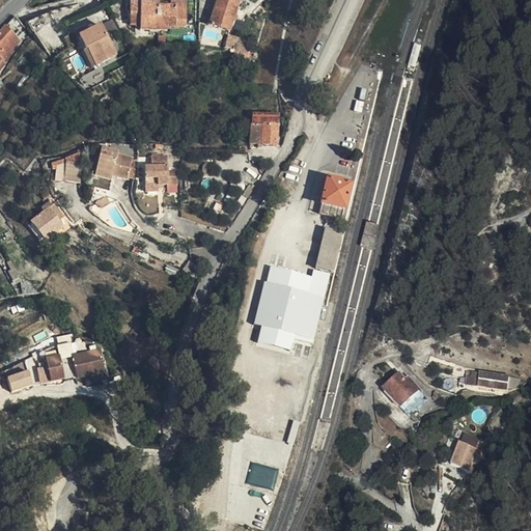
[(130,0),(130,24),(147,25),(147,30),(158,30),(158,0),(130,0)]
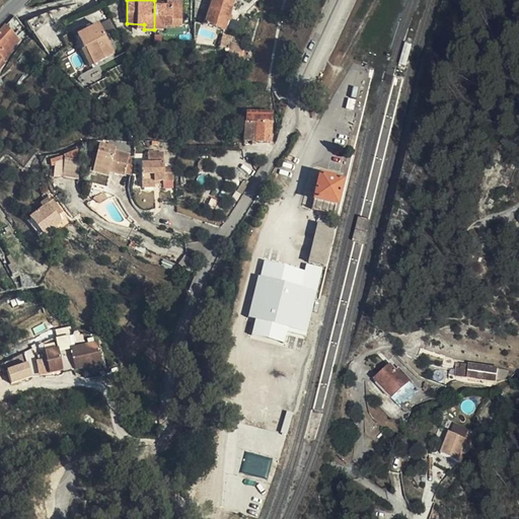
[(163,25),(180,26),(181,26),(181,0),(154,0),(154,29),(161,29),(163,30),(163,25)]
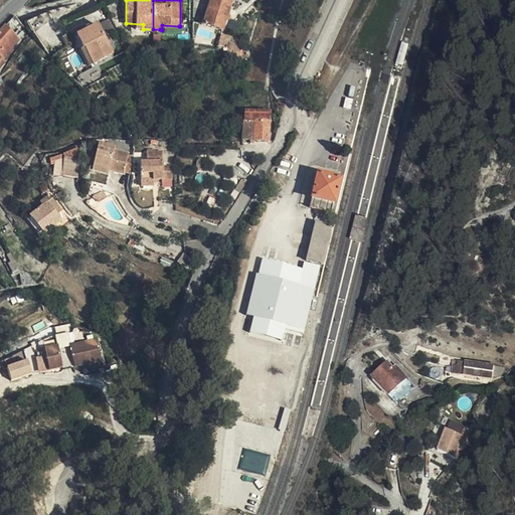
[(222,26),(230,0),(209,0),(203,22),(222,26)]
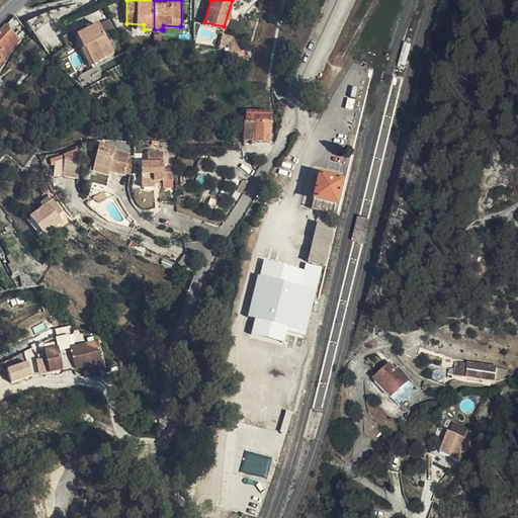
[(15,14),(5,25),(15,34),(24,24),(15,14)]
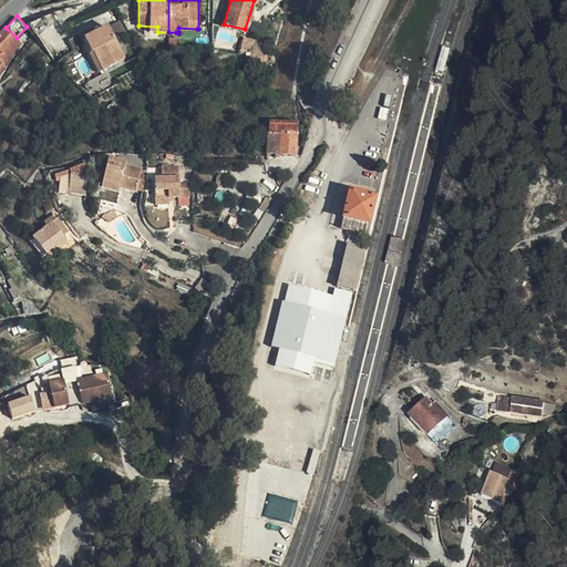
[(106,29),(113,42),(130,34),(122,20),(106,29)]
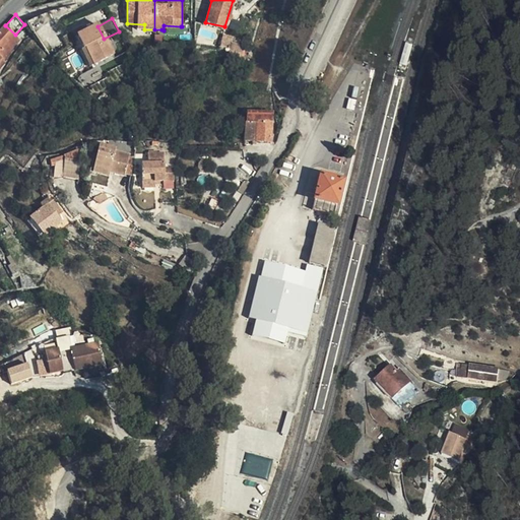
[(113,55),(104,39),(98,26),(77,38),(83,50),(85,49),(93,65),(113,55)]
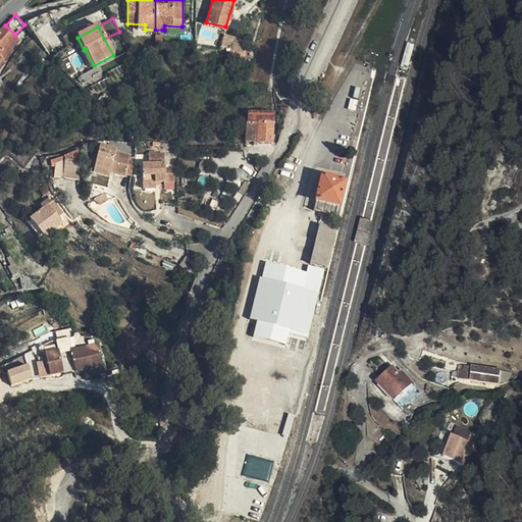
[(0,62),(17,40),(4,28),(0,32),(0,62)]
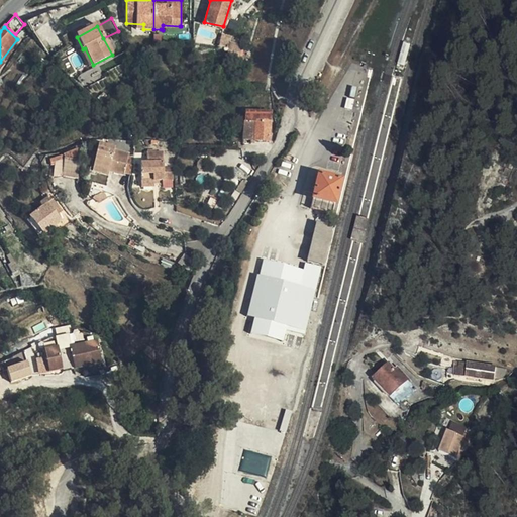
[(229,47),(231,41),(233,34),(221,31),(217,44),(229,47)]
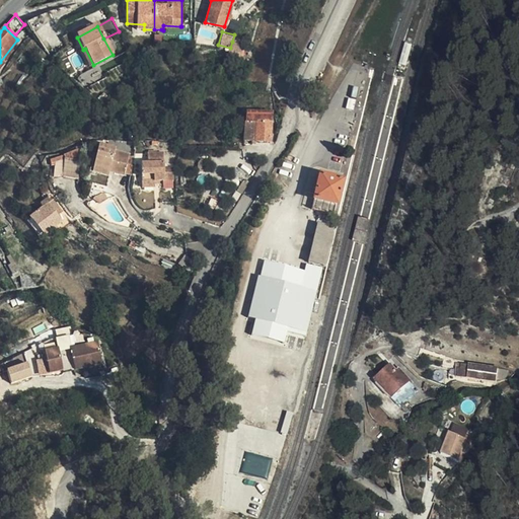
[(17,40),(0,62),(0,65),(18,41),(17,40)]
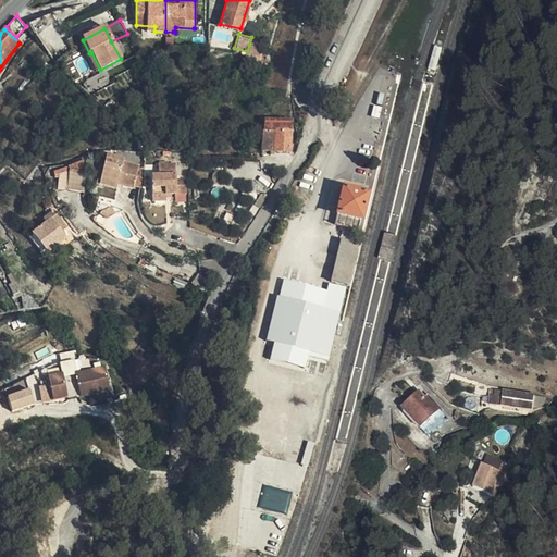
[(247,51),(261,57),(263,48),(249,45),(247,51)]
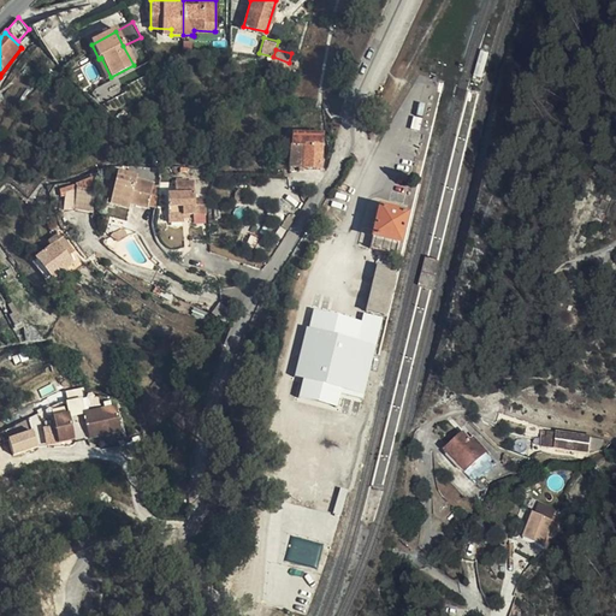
[(489,54),(481,52),(474,76),(483,78),(489,54)]
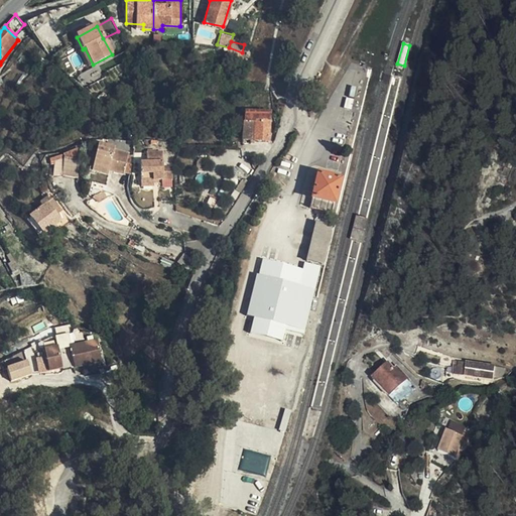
[(242,52),(229,47),(227,52),(241,56),(242,52)]
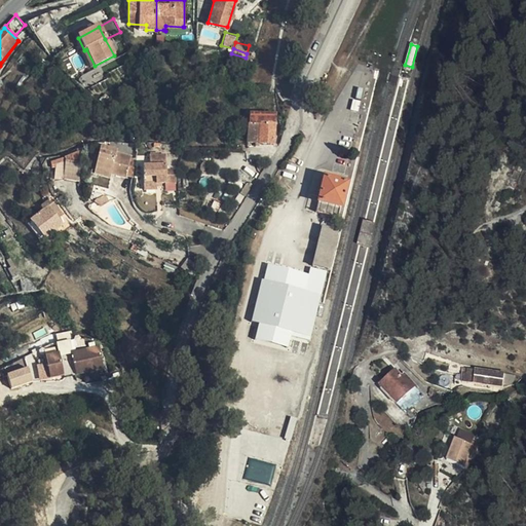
[(361,98),(363,89),(355,87),(353,97),(361,98)]
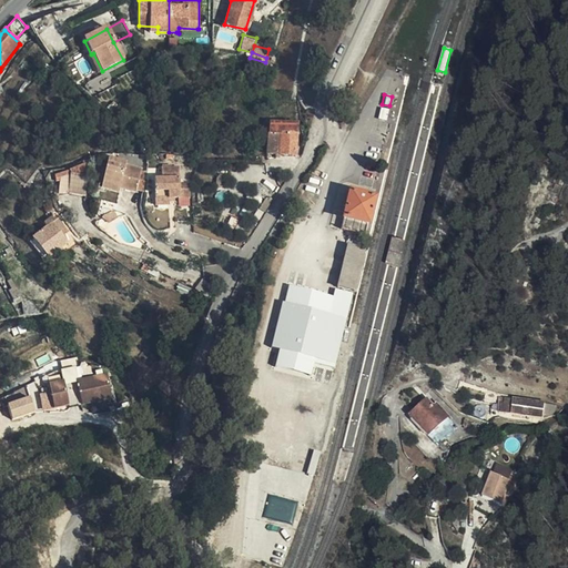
[(387,120),(389,109),(381,107),(378,119),(387,120)]
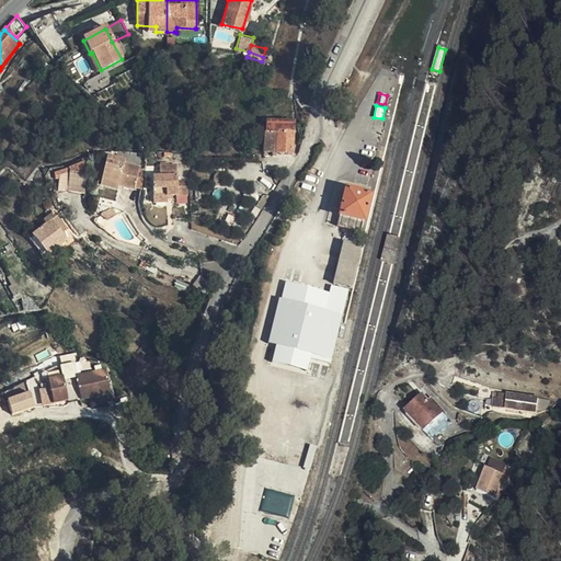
[(296,119),(267,118),(264,150),(294,152),(296,119)]
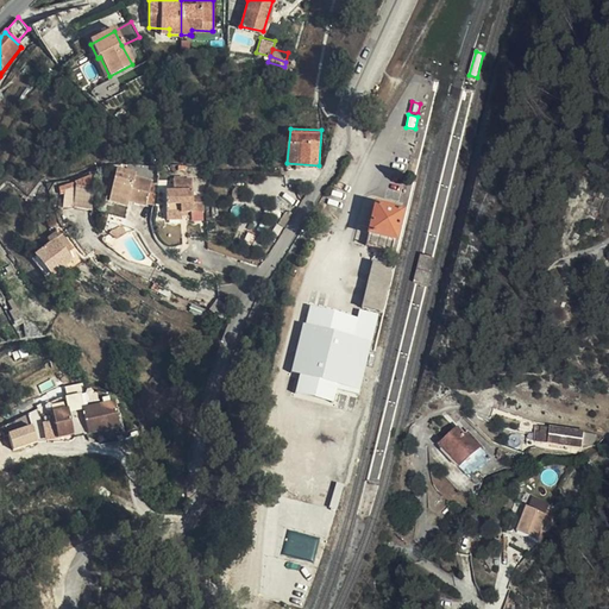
[(118,167),(114,165),(107,193),(130,199),(130,195),(112,190),(118,167)]
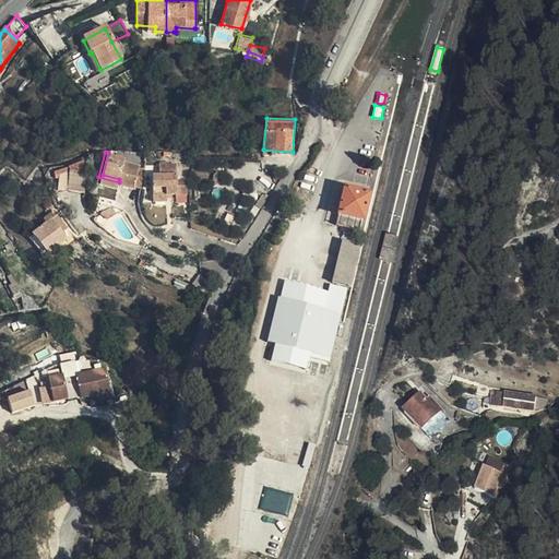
[(103,175),(119,179),(119,182),(135,186),(141,164),(125,161),(126,157),(108,153),(103,175)]
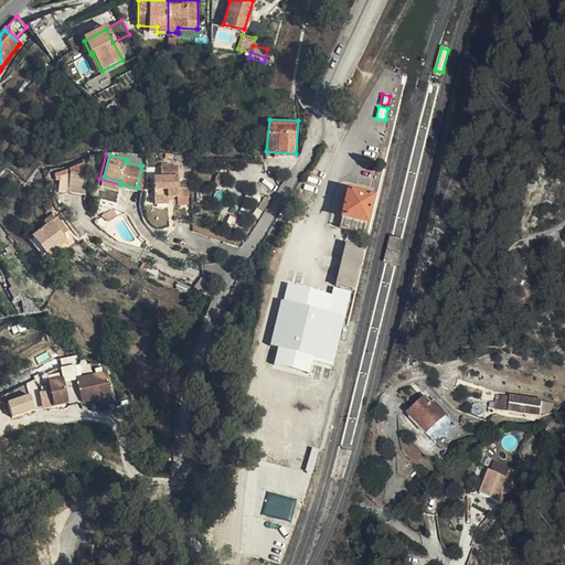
[(179,166),(162,167),(163,177),(156,178),(157,204),(171,203),(171,200),(170,196),(177,195),(181,195),(179,166)]
